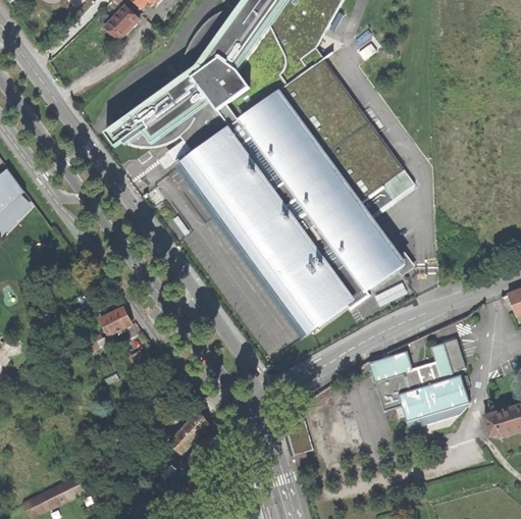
[(308,67),(301,57),(316,46),(341,0),(237,0),(232,7),(233,9),(225,14),(222,9),(212,14),(198,29),(192,38),(186,50),(179,68),(185,71),(180,81),(171,75),(151,81),(143,85),(136,92),(131,98),(115,124),(127,142),(143,145),(159,144),(173,139),(180,134),(184,139),(176,143),(179,148),(183,153),(190,147),(193,151),(186,157),(187,158),(179,162),(306,334),(312,329),(313,331),(319,327),(318,325),(348,304),(350,307),(370,293),(368,290),(400,266),(402,269),(411,263),(404,253),(401,256),(370,213),(414,182),(396,156),(384,163),(313,63),(308,67)]
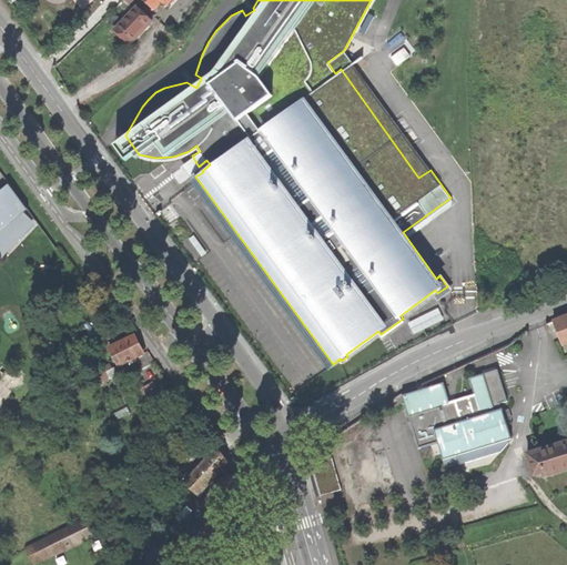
[(151,19),(137,4),(122,20),(112,11),(104,19),(114,28),(122,36),(130,42),(151,19)]
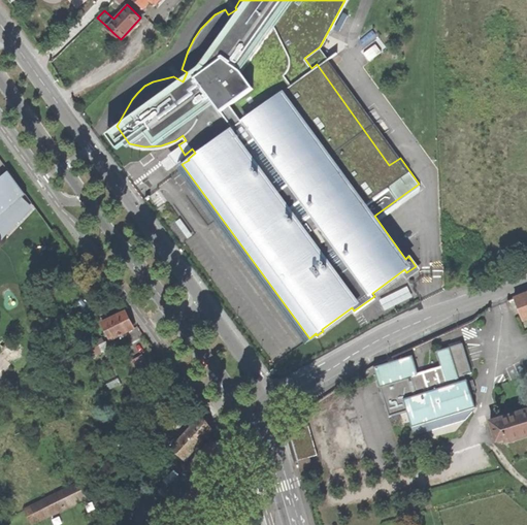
[(182,69),(173,76),(183,81),(187,72),(182,69)]
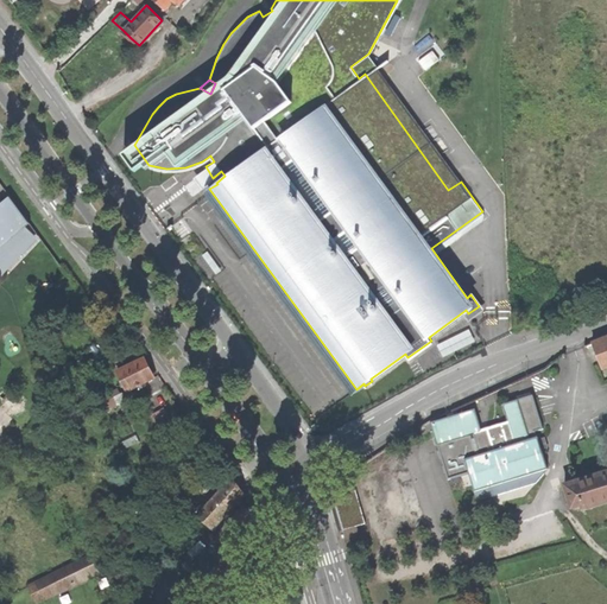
[(202,161),(206,166),(214,161),(210,156),(202,161)]
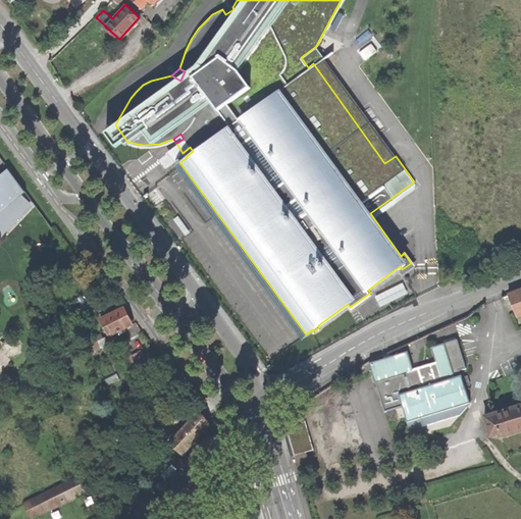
[(183,153),(186,157),(193,151),(190,147),(183,153)]
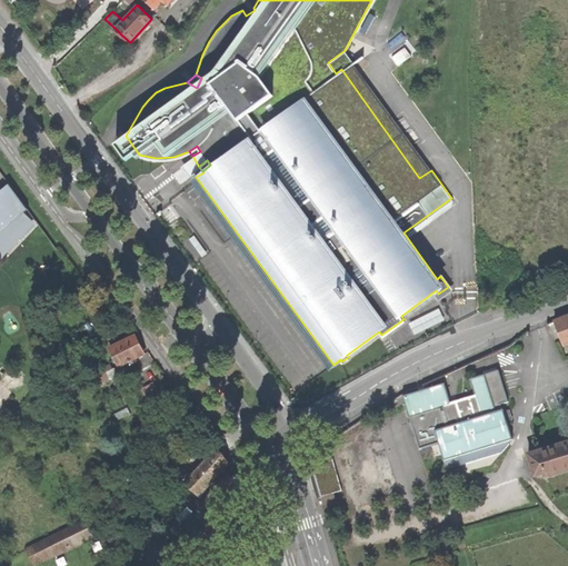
[(0,261),(1,261),(3,258),(6,254),(6,250),(5,245),(2,242),(29,216),(21,208),(25,205),(9,184),(0,190),(0,261)]
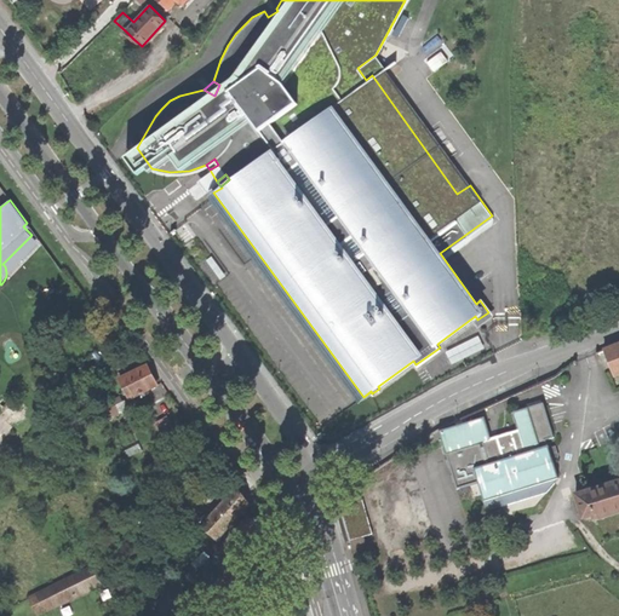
[(618,370),(618,340),(603,346),(614,373),(618,370)]
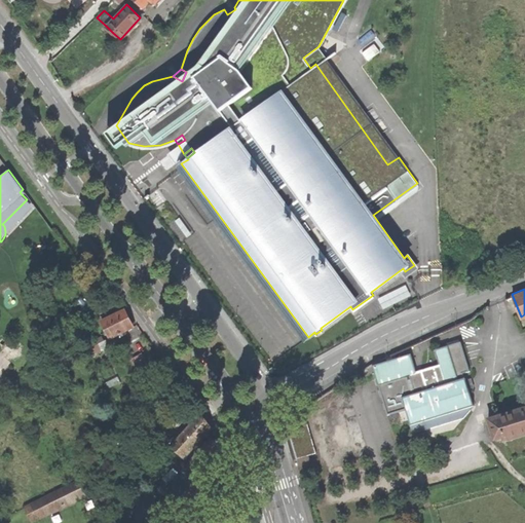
[(73,301),(81,310),(87,304),(79,296),(73,301)]
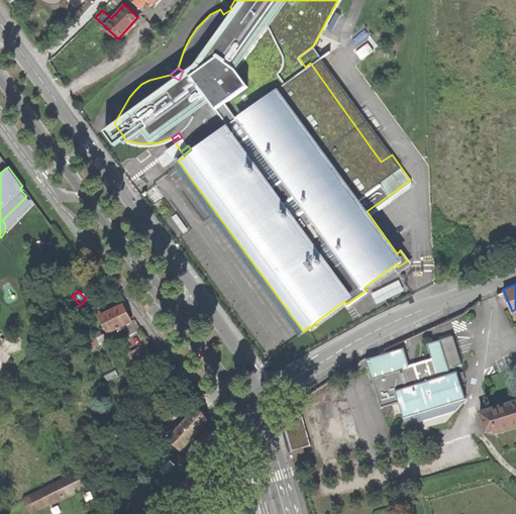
[(80,305),(72,296),(64,304),(72,312),(80,305)]
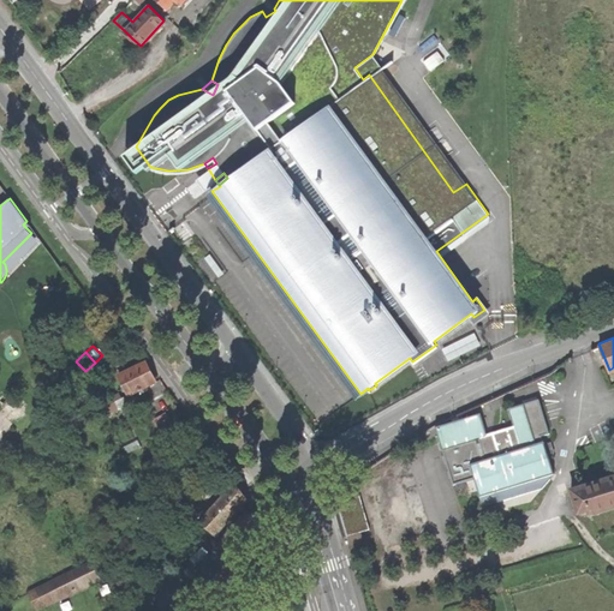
[(119,372),(129,391),(154,378),(149,367),(144,359),(119,372)]
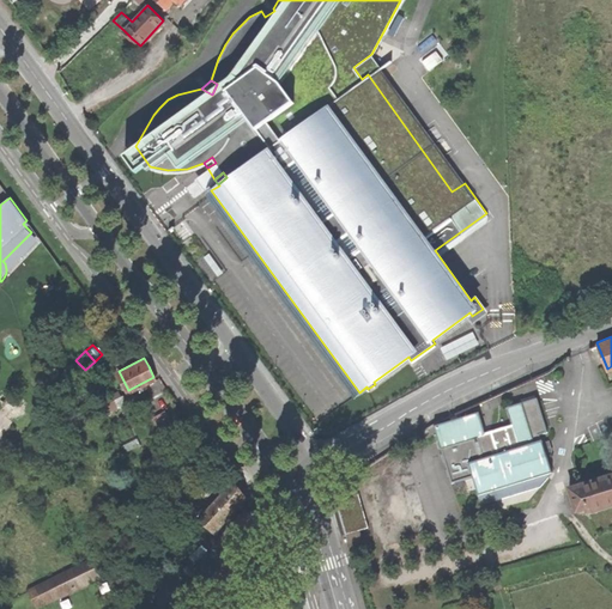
[(119,403),(126,400),(122,393),(115,396),(119,403)]
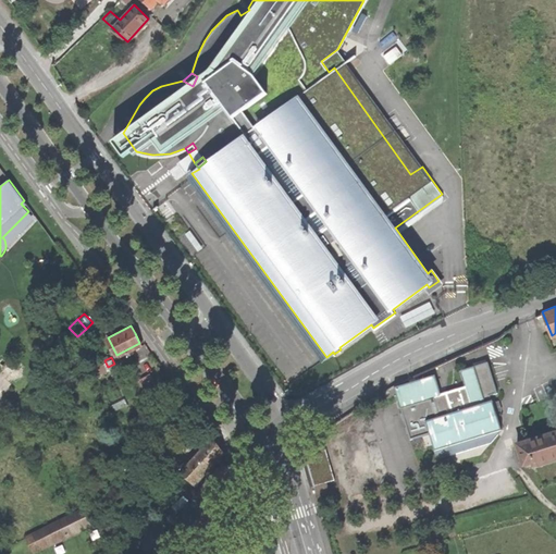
[(98,371),(108,367),(104,360),(96,365),(98,371)]
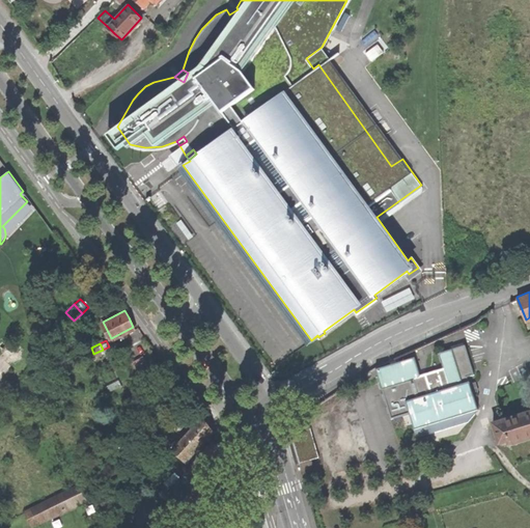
[(415,426),(477,408),(469,380),(468,381),(467,378),(466,374),(473,372),(465,343),(439,351),(443,366),(429,371),(420,374),(414,356),(377,367),(382,386),(413,377),(419,395),(407,399),(415,426)]
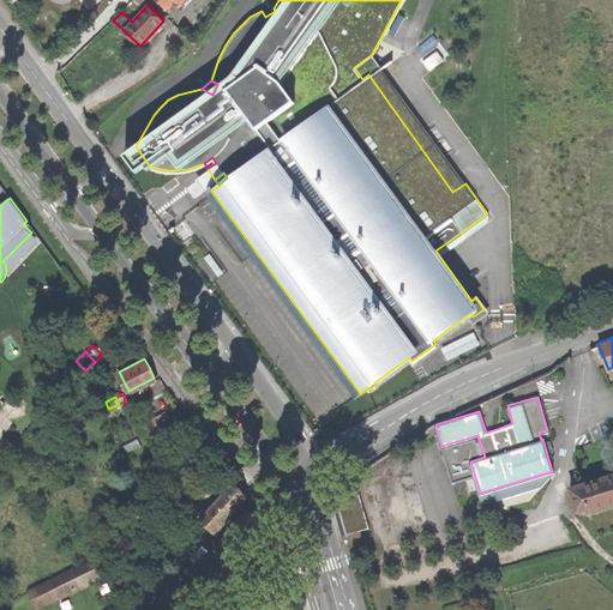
[(132,408),(138,404),(134,398),(128,402),(132,408)]
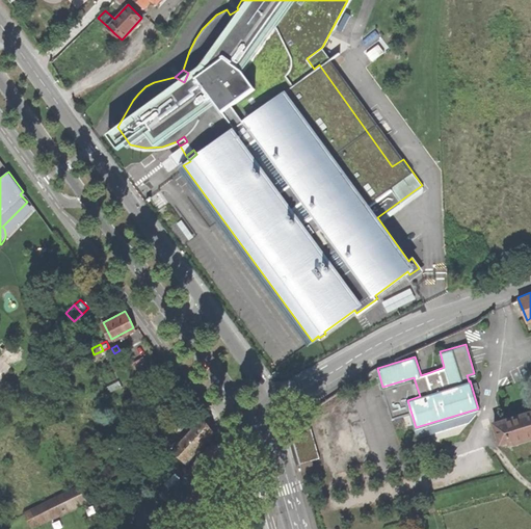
[(319,455),(306,410),(287,422),(298,461),(319,455)]
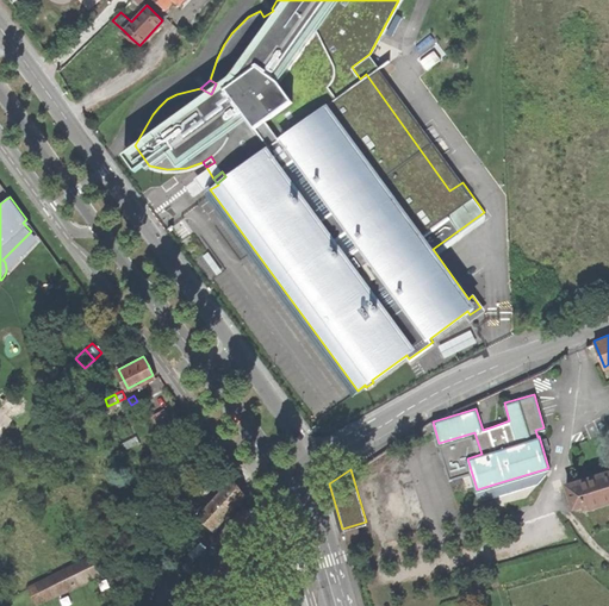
[(608,501),(608,469),(565,482),(572,506),(583,504),(584,510),(608,501)]
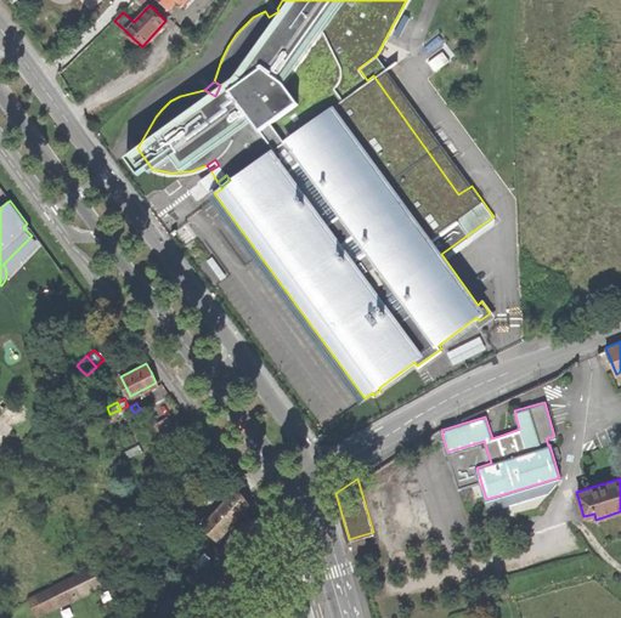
[(201,525),(216,538),(248,503),(242,494),(236,486),(201,525)]
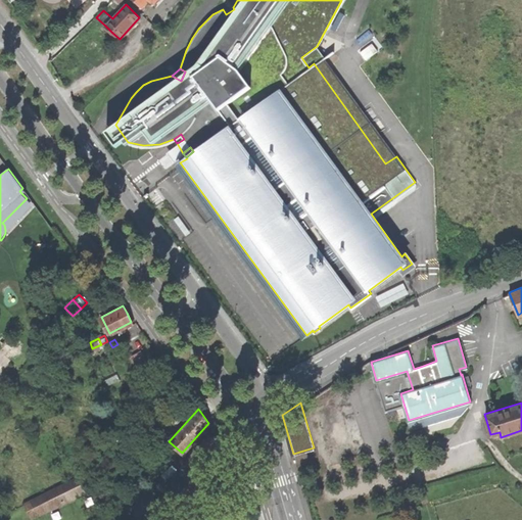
[(186,459),(197,469),(209,456),(221,443),(209,432),(186,459)]
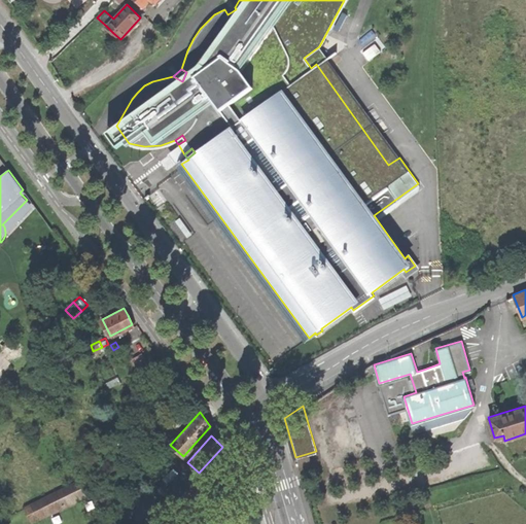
[(104,469),(109,479),(121,472),(116,462),(104,469)]
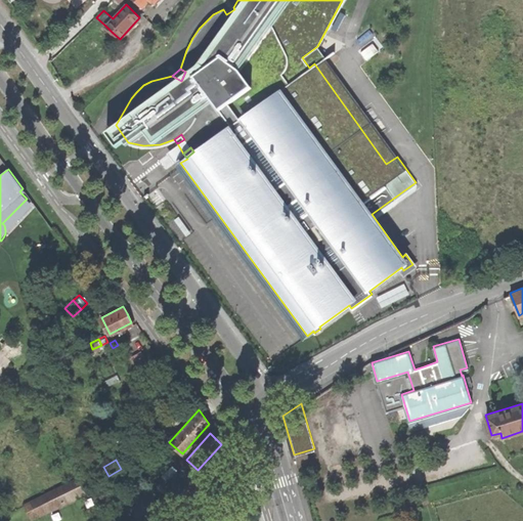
[(92,471),(97,482),(109,476),(103,467),(103,466),(92,471)]
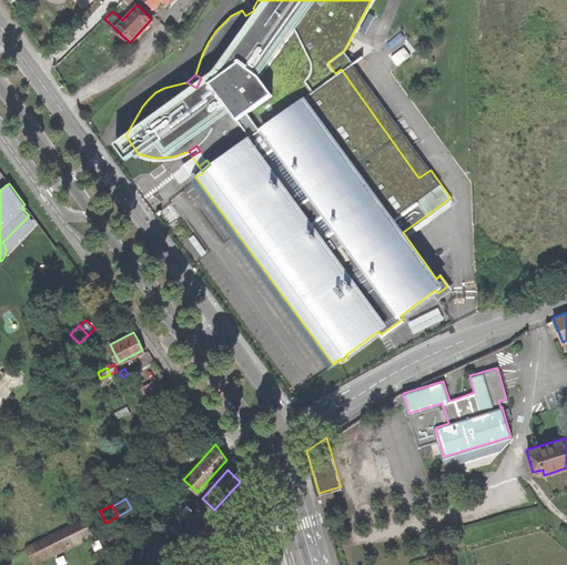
[(164,523),(170,527),(180,518),(175,513),(164,523)]
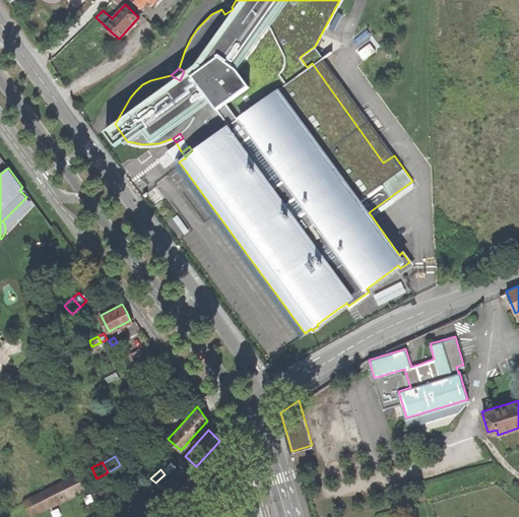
[(24,498),(30,512),(82,487),(76,473),(24,498)]
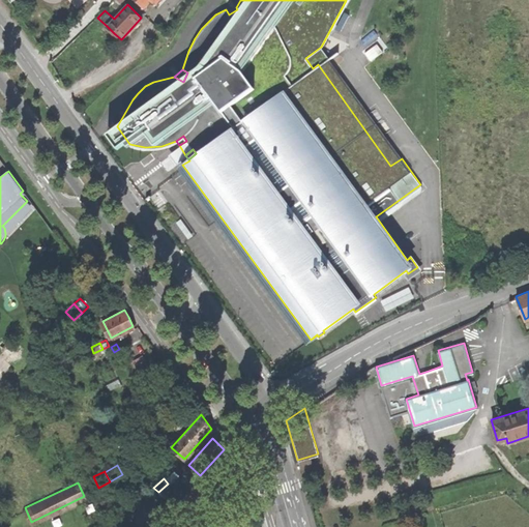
[(143,495),(144,498),(154,494),(152,490),(143,495)]
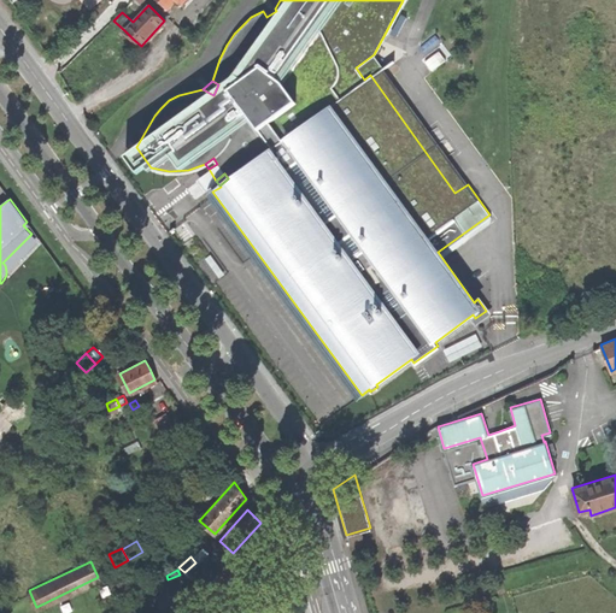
[(185,578),(188,582),(195,576),(192,571),(185,578)]
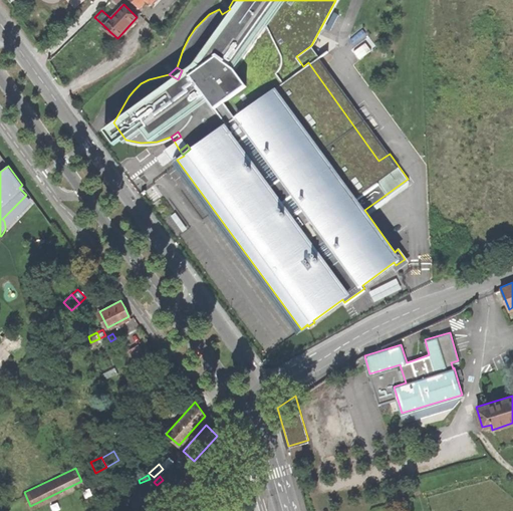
[(142,487),(152,481),(150,479),(140,483),(142,487)]
